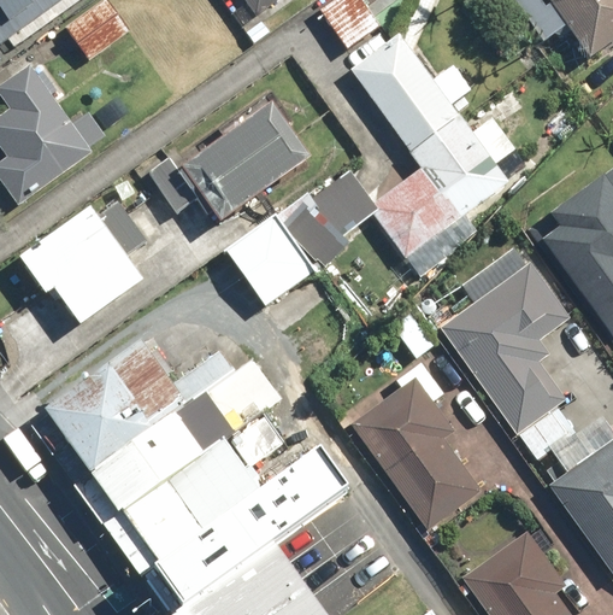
[(0,44),(1,45),(59,0),(0,0),(0,44)]
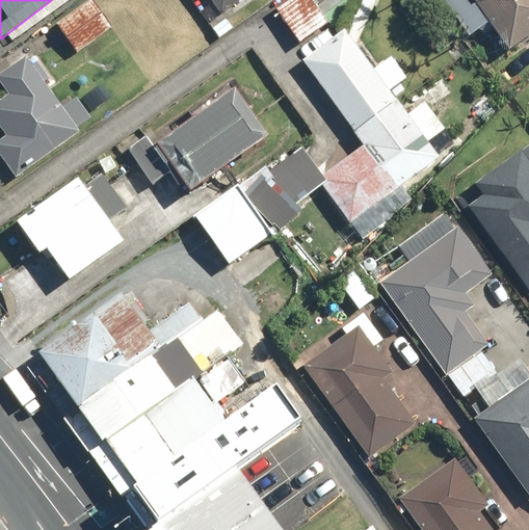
[(89,0),(55,24),(75,52),(110,27),(91,0),(89,0)]
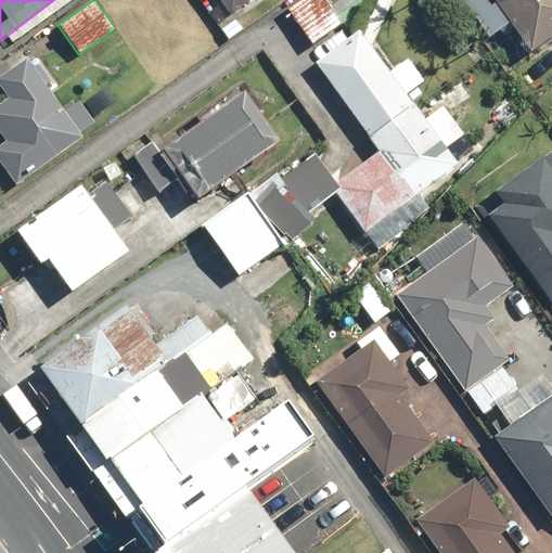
[(222,0),(231,12),(247,0),(222,0)]
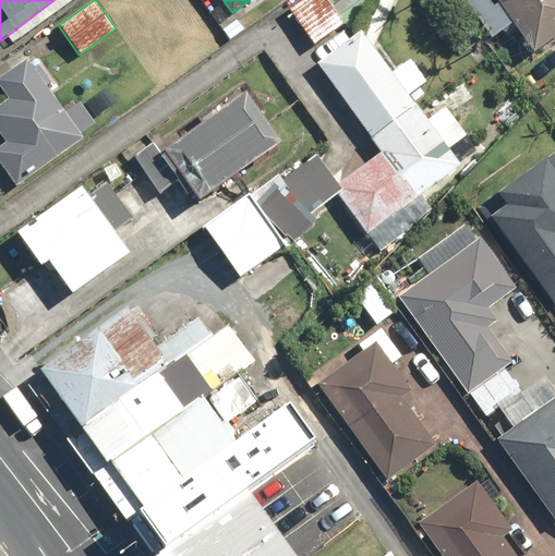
[(299,0),(286,9),(312,48),(346,25),(328,0),(299,0)]
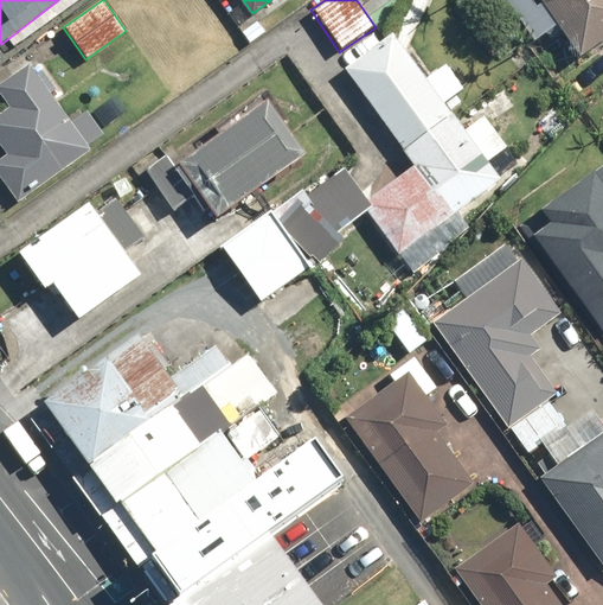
[(507,0),(534,39),(558,24),(581,57),(602,42),(602,0),(507,0)]
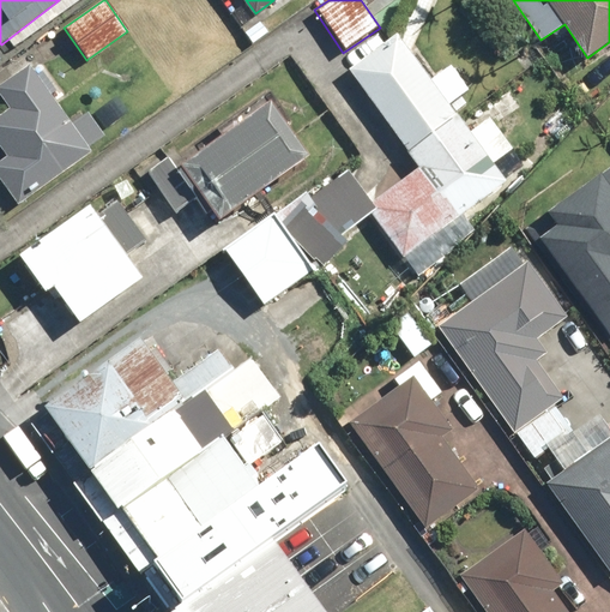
[(397,31),(346,69),(417,166),(456,217),(506,181),(527,166),(493,118),(471,133),(451,106),(470,91),(451,64),(432,78),(397,31)]
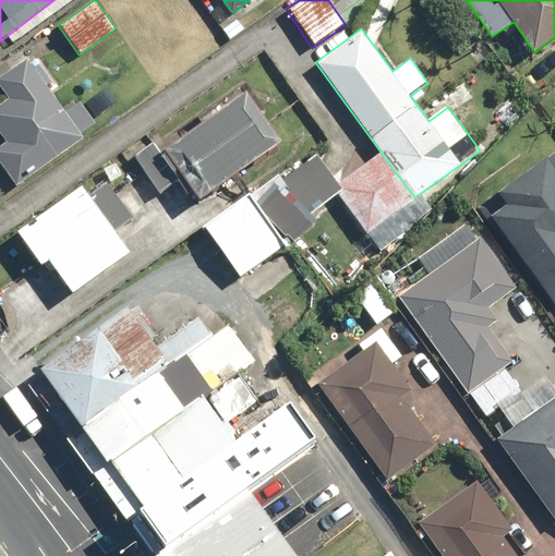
[(0,130),(8,139),(0,144),(0,160),(20,184),(96,122),(75,97),(65,105),(24,56),(0,75),(0,85),(11,98),(0,107),(0,130)]
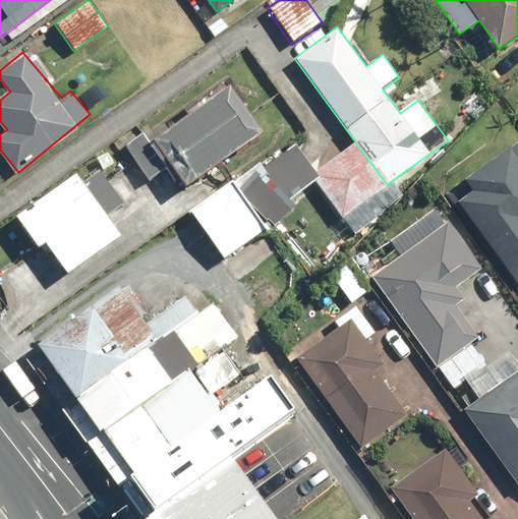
[(146,130),(124,146),(150,180),(164,170),(173,182),(177,178),(185,188),(264,131),(230,84),(154,140),(146,130)]
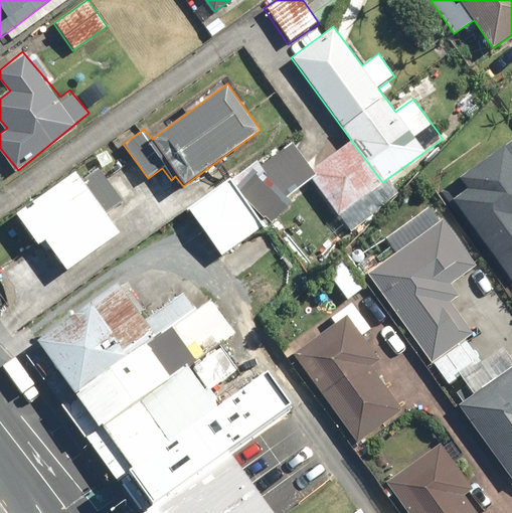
[(382,182),(350,139),(306,172),(337,215),(382,182)]
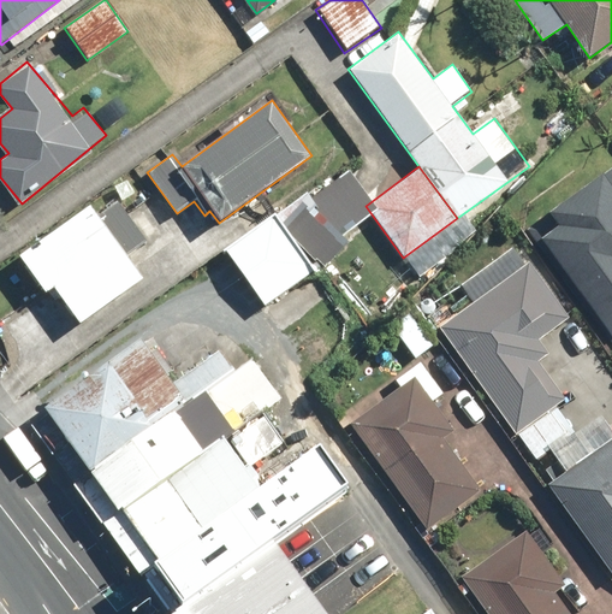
[(358,176),(324,202),(338,222),(373,195),(358,176)]
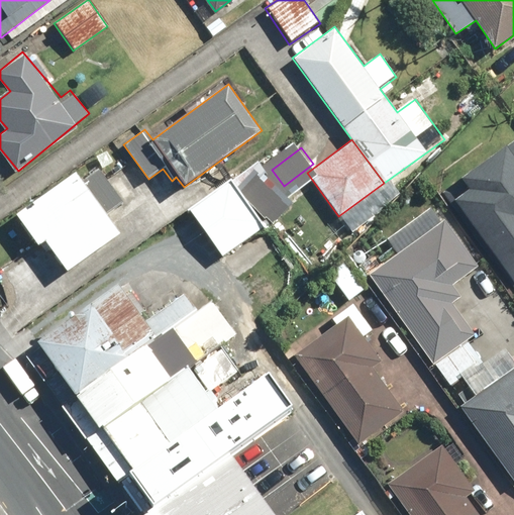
[(76,173),(16,218),(38,246),(47,240),(70,270),(121,231),(76,173)]
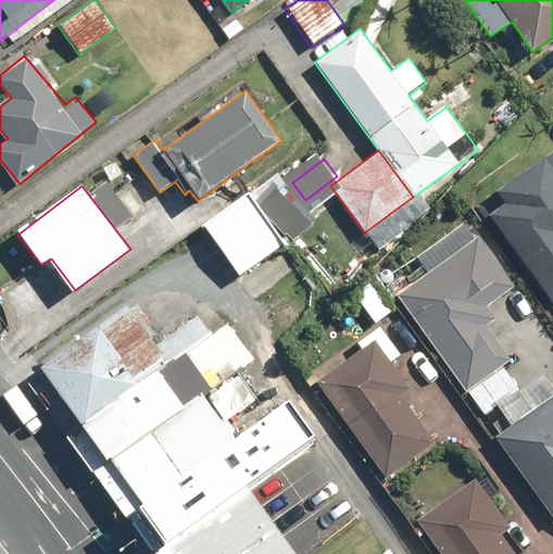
[(287,188),(262,206),(280,229),(305,211),(287,188)]
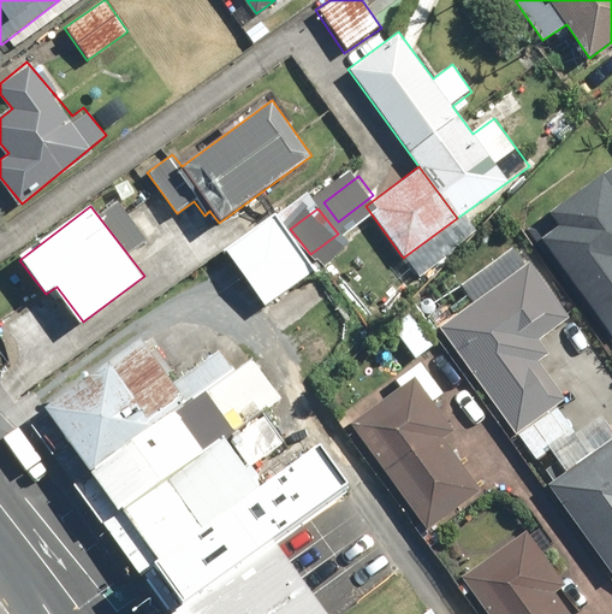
[(277,211),(225,251),(269,308),(321,269),(310,254),(290,229),(277,211)]
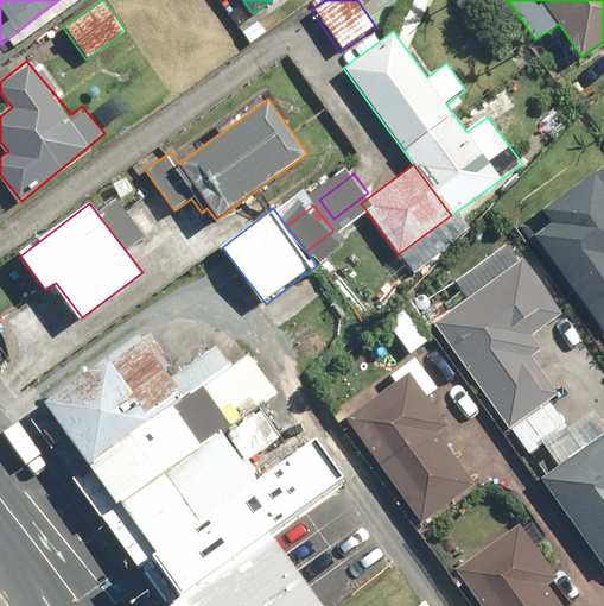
[(468,298),(434,321),(508,427),(551,397),(526,361),(542,349),(531,333),(563,311),(525,257),(519,260),(506,242),(453,278),(468,298)]
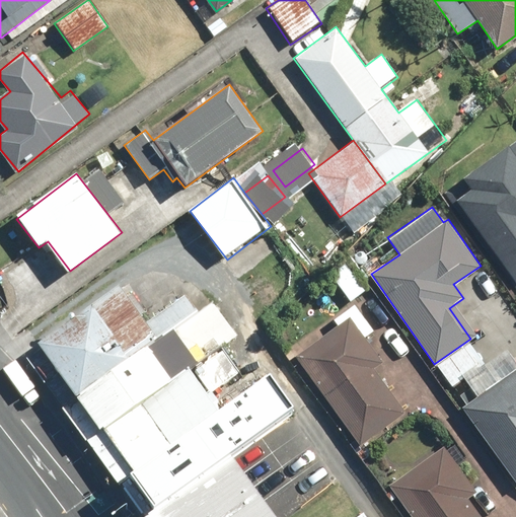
[(348,263),(330,274),(350,301),(366,289),(348,263)]
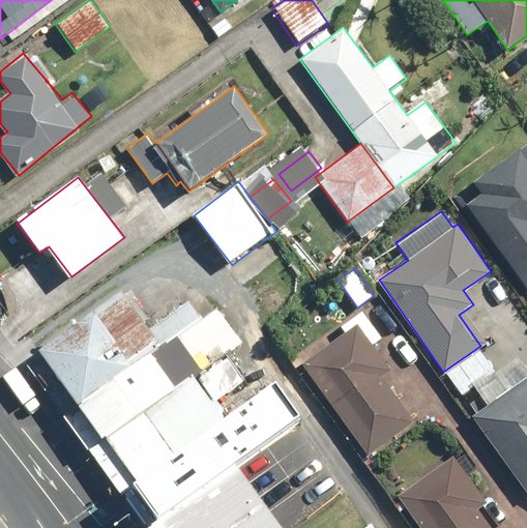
[(39,352),(81,408),(167,346),(125,290),(39,352)]
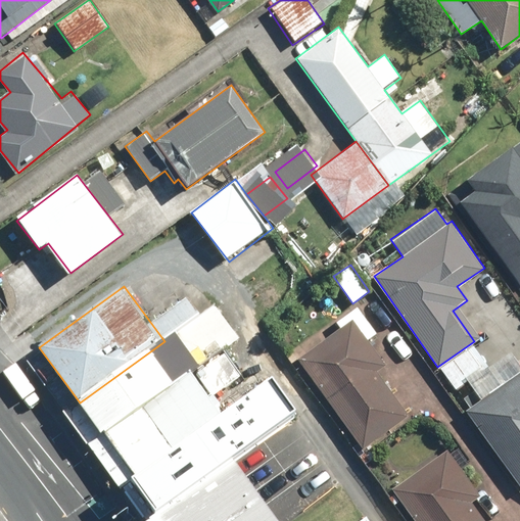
[(369,339),(377,333),(359,305),(335,321),(340,329),(299,357),(362,448),(423,407),(397,368),(391,372),(369,339)]
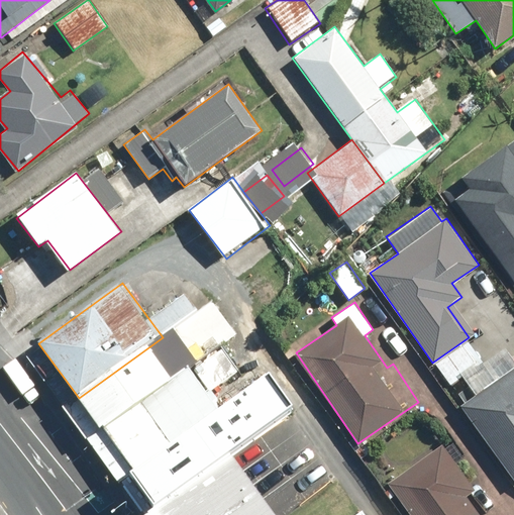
[(79,398),(104,432),(188,372),(163,337),(79,398)]
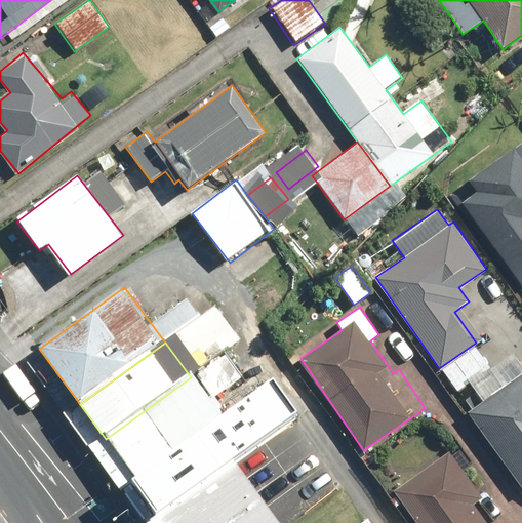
[(476,343),(439,368),(456,393),(471,384),(493,367),(476,343)]
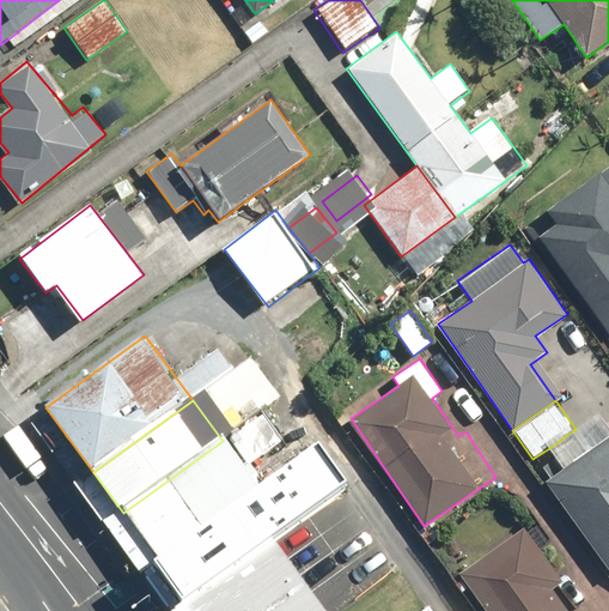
[(576,429),(549,448),(564,469),(547,481),(608,569),(608,424),(601,412),(576,429)]
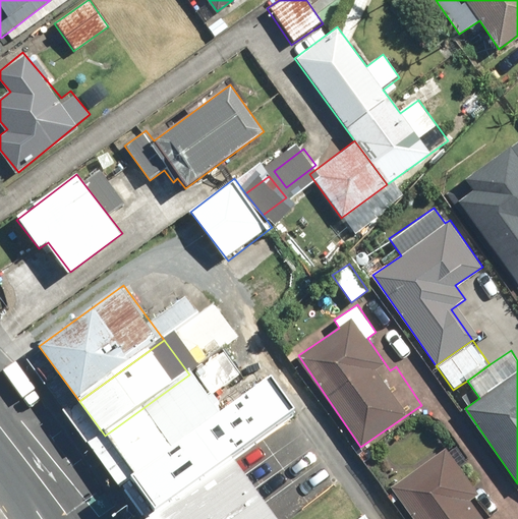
[(105,436),(136,479),(237,406),(206,363),(189,375),(105,436)]
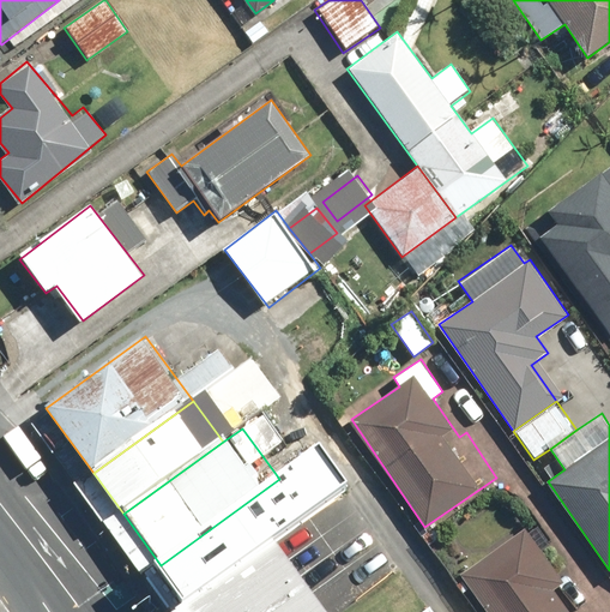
[(161,565),(187,600),(278,533),(346,484),(321,449),(279,479),(161,565)]
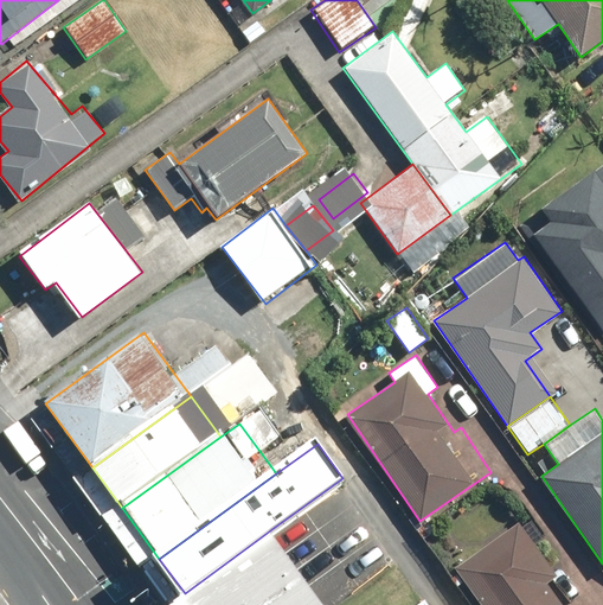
[(520,521),(454,568),(479,604),(564,604),(549,584),(559,575),(520,521)]
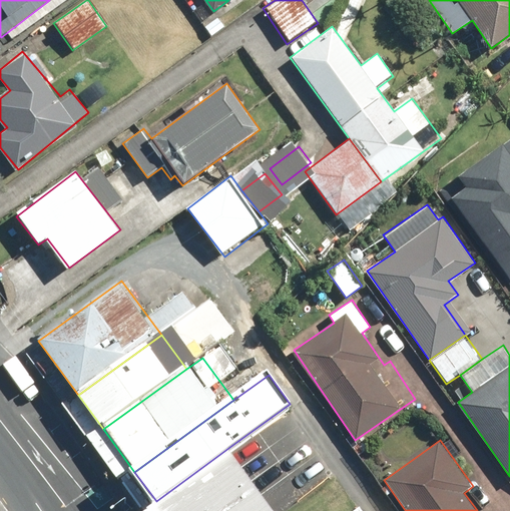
[(278,510),(280,510),(232,445),(156,501),(162,510),(278,510)]
